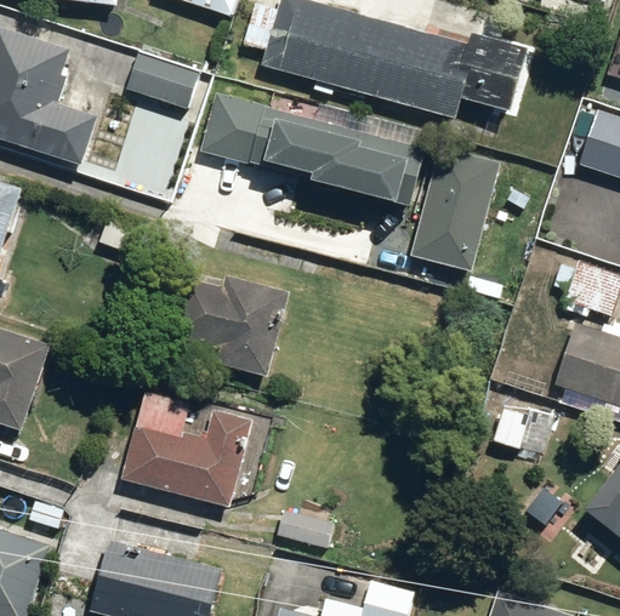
[(186,0),(235,18),(243,0),(186,0)]
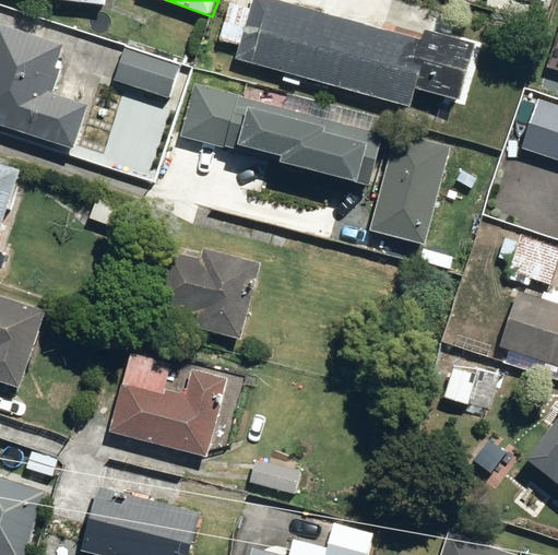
[(420,38),(285,0),(256,0),(238,60),(410,110),(415,92),(459,104),(476,45),(424,30),(420,38)]
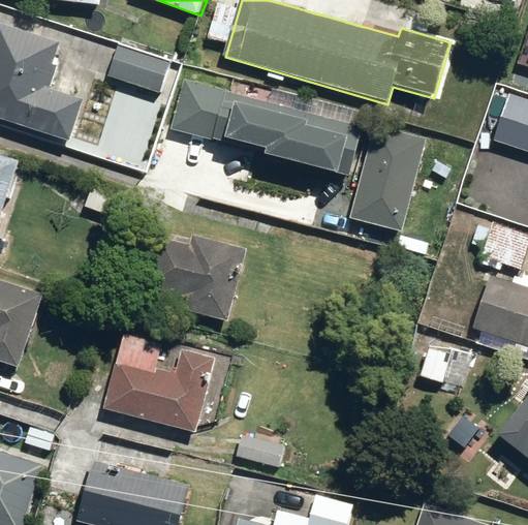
[(235,8),(217,3),(208,37),(225,42),(235,8)]
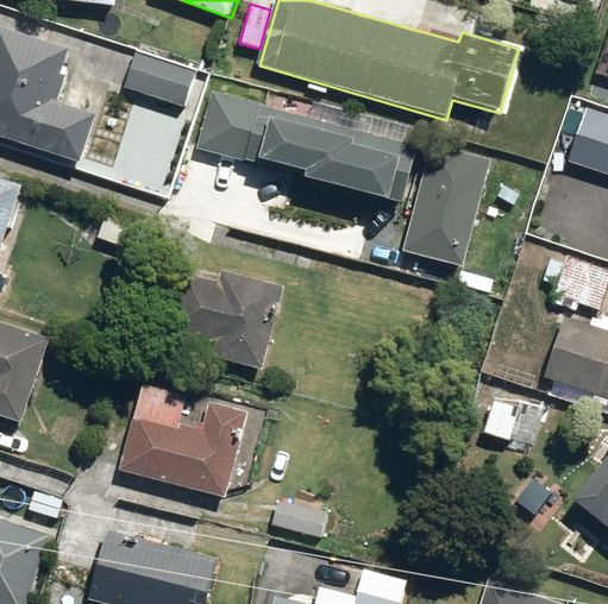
[(0,136),(85,164),(101,115),(56,101),(75,48),(0,21),(0,136)]
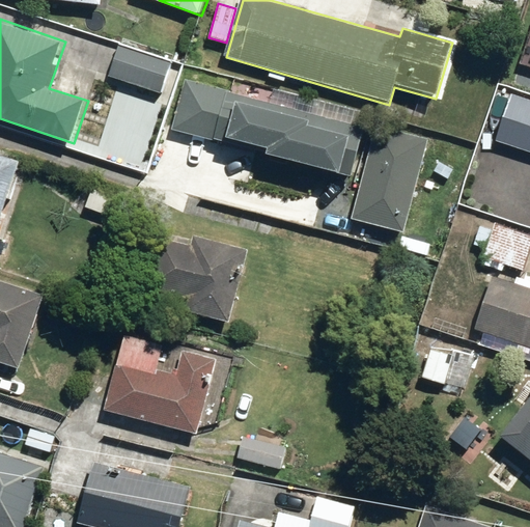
[(116,47),(109,72),(160,87),(167,62),(116,47)]
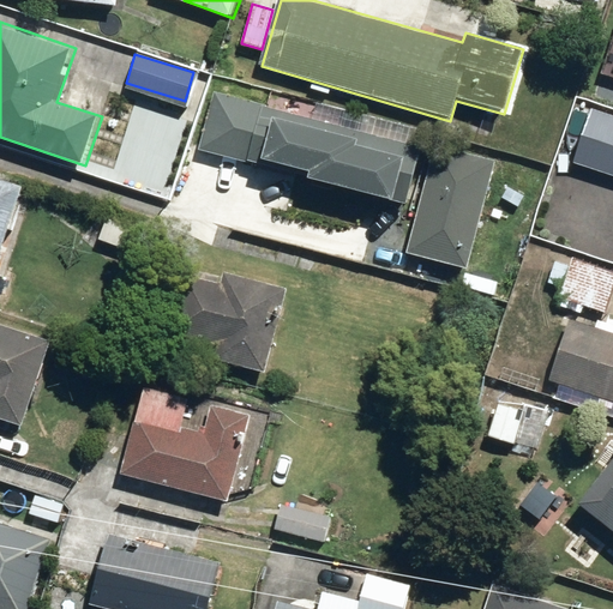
[(269,102),(215,88),(196,143),(245,156),(250,139),(264,143),(258,163),(307,178),(306,180),(404,207),(427,128),(274,85),(269,102)]
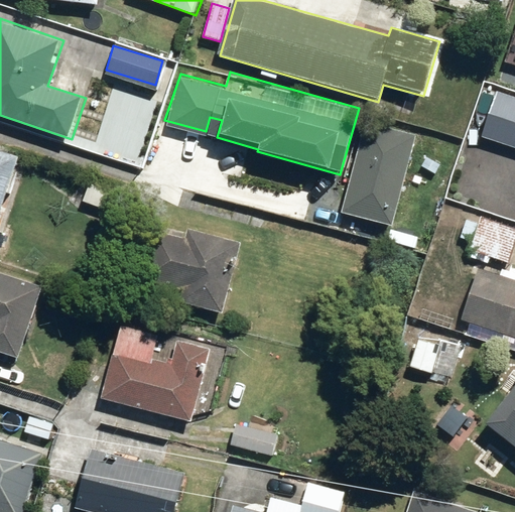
[(514,96),(481,86),(466,135),(514,150),(514,96)]
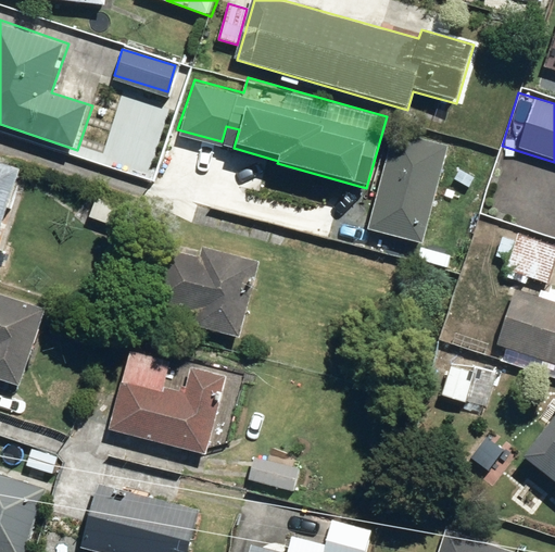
[(450,140),(393,125),(367,226),(423,240),(450,140)]
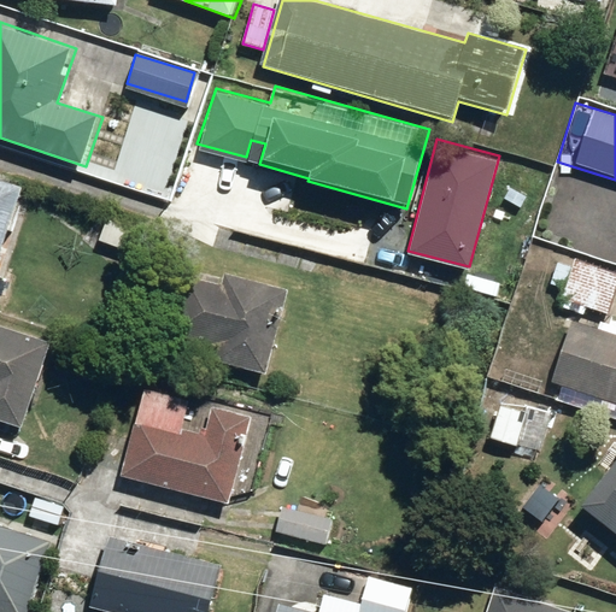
[(0,265),(27,189),(0,180),(0,265)]
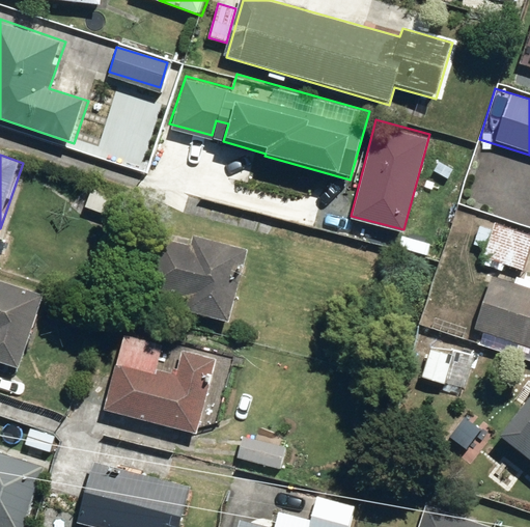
[(124,181),(91,171),(83,205),(115,214),(124,181)]
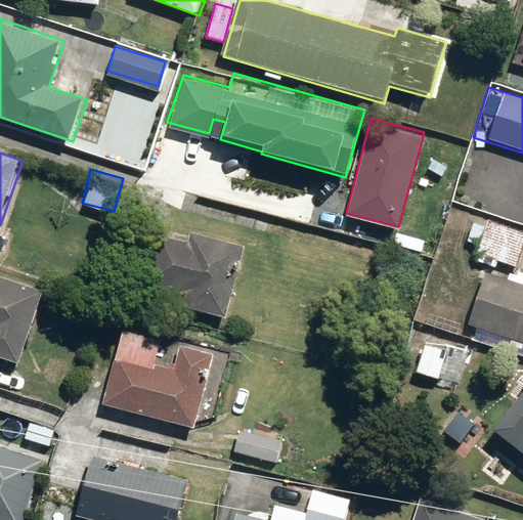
[(522,225),(491,217),(480,259),(516,268),(522,243),(522,225)]
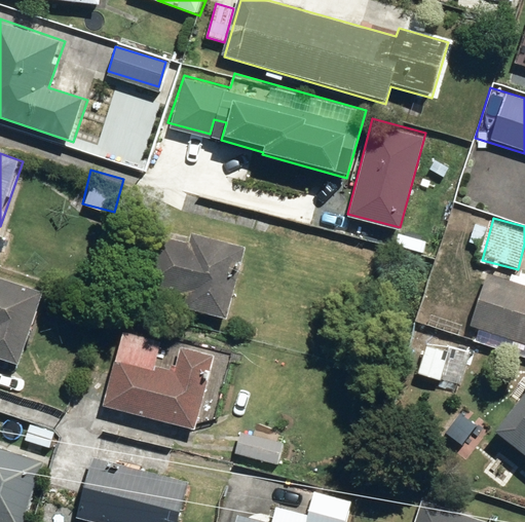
[(225,321),(247,246),(164,222),(148,283),(185,293),(181,308),(225,321)]
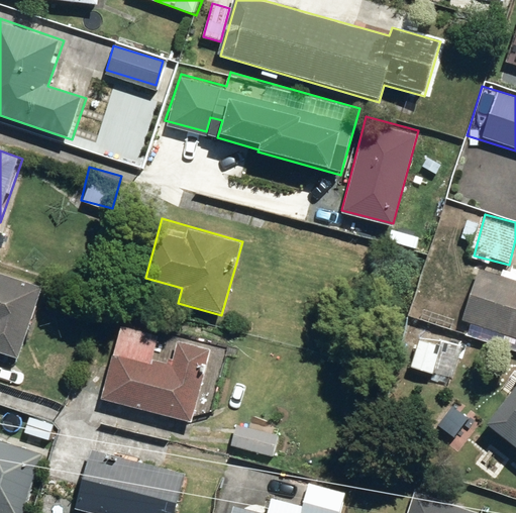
[(515,279),(478,268),(461,320),(515,336),(515,279)]
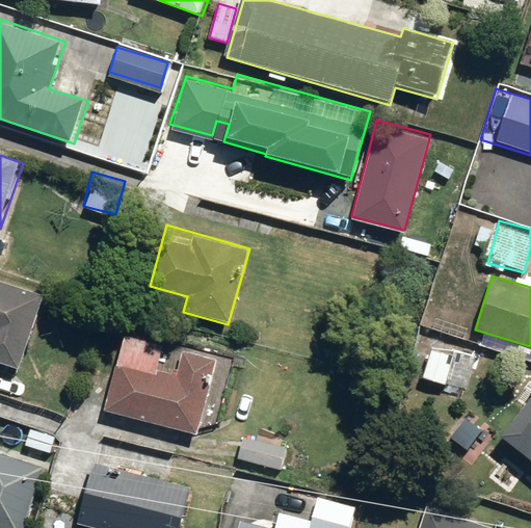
[(48,298),(0,280),(0,364),(20,372),(48,298)]
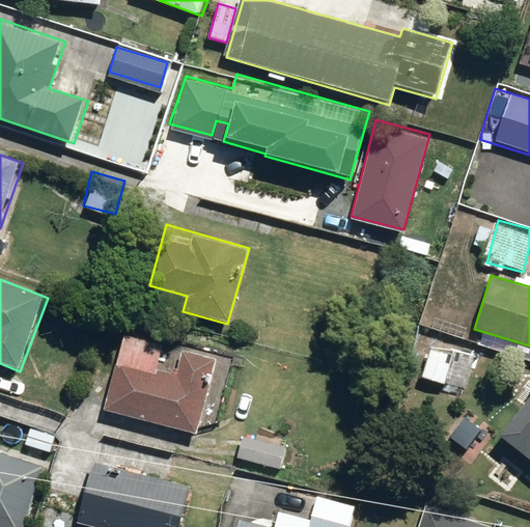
[(219,362),(123,333),(101,409),(196,438),(219,362)]
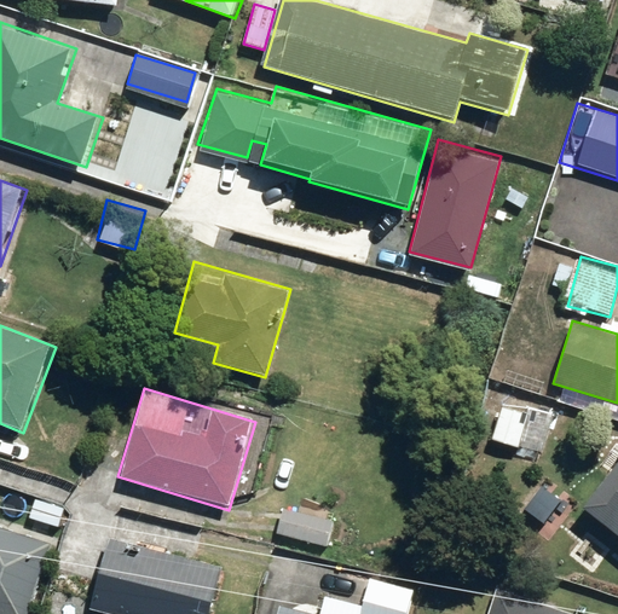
[(617,459),(579,505),(617,538),(617,459)]
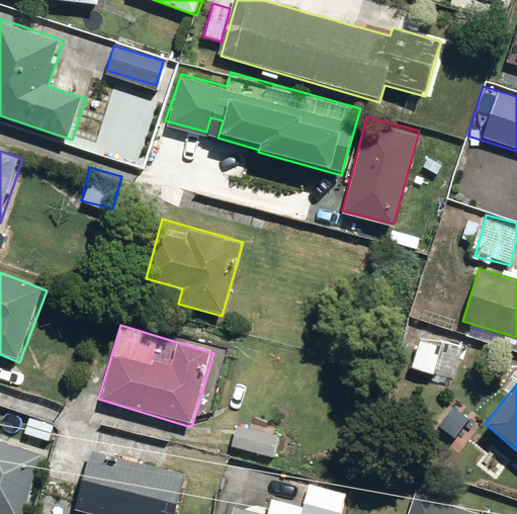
[(30,416),(24,433),(51,442),(57,424),(30,416)]
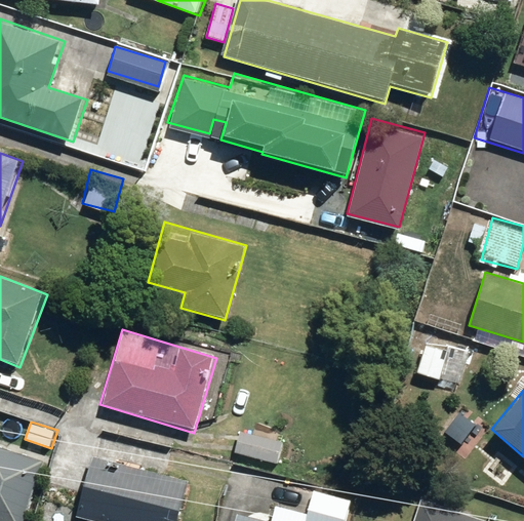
[(285,436),(242,427),(236,451),(280,462),(285,436)]
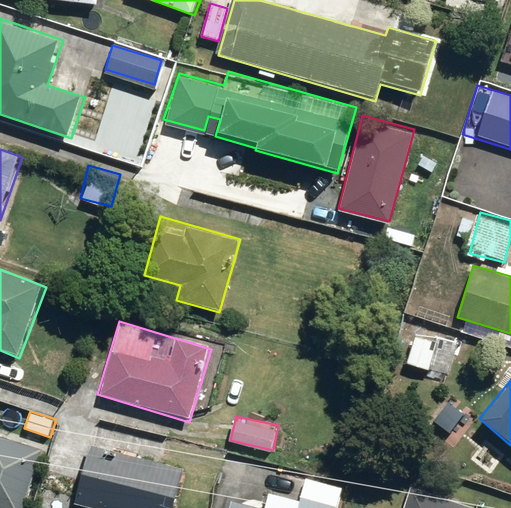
[(0,507),(21,507),(41,443),(0,431),(0,507)]
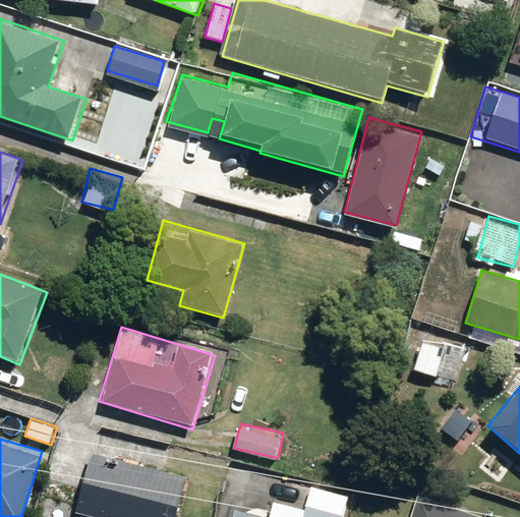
[(173,516),(184,477),(91,452),(74,512),(95,516),(173,516)]
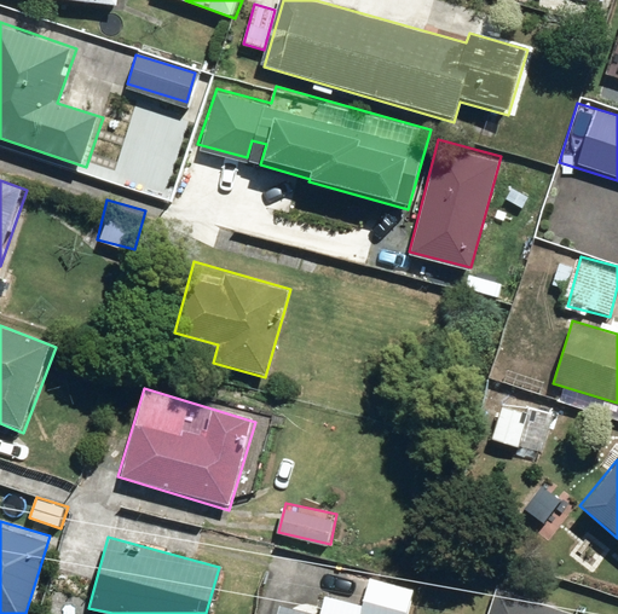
[(406,613),(414,585),(370,574),(361,613),(406,613)]
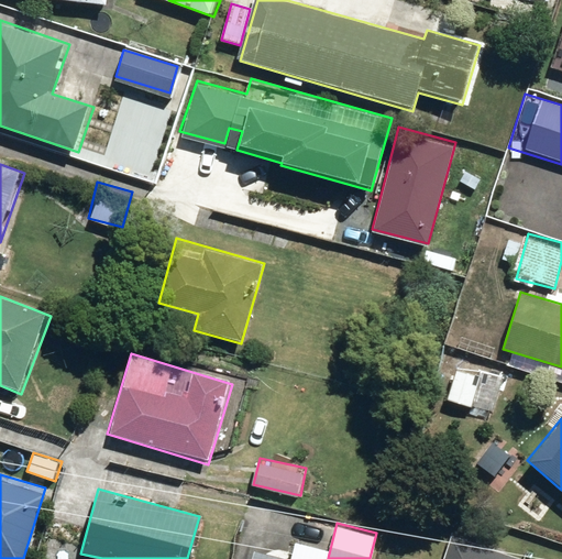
[(538,558),(450,532),(440,558),(538,558)]
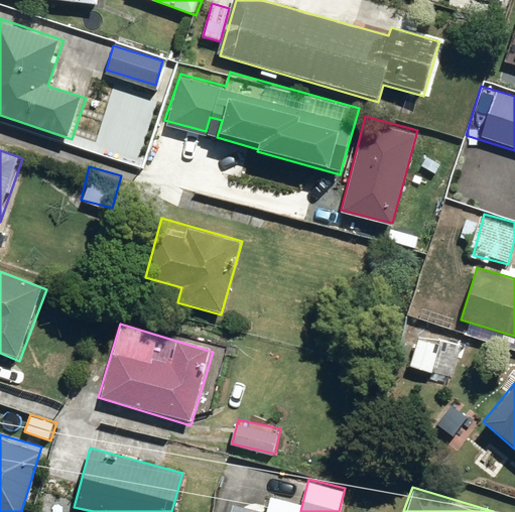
[(265,511),(232,503),(229,511),(265,511)]
